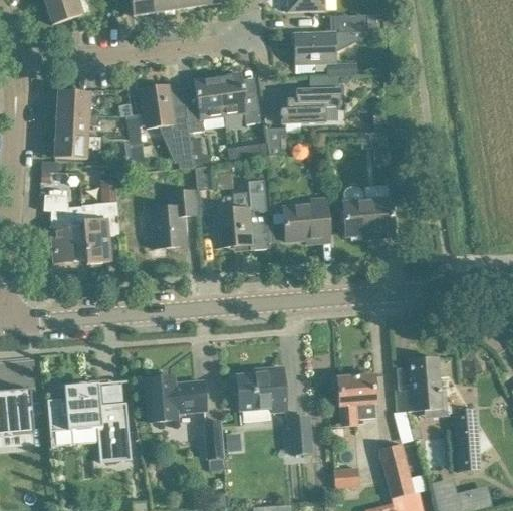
[(54,0),(45,3),(52,24),(83,14),(78,0),(54,0)]
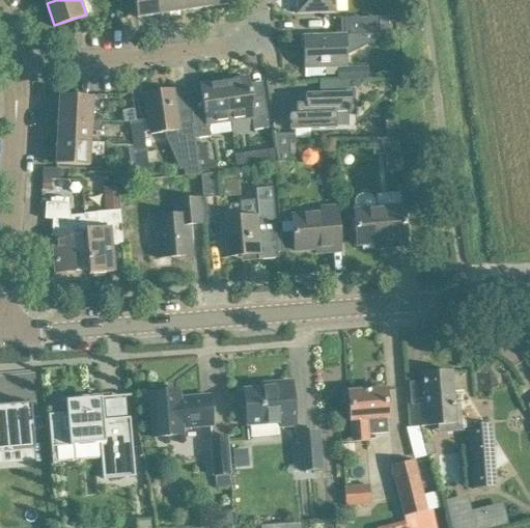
[(161,12),(159,0),(135,0),(138,16),(161,12)]
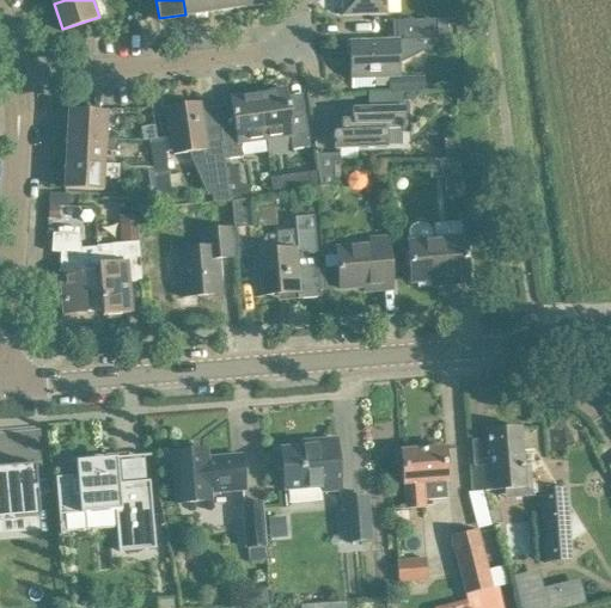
[(183,0),(185,14),(211,11),(209,0),(183,0)]
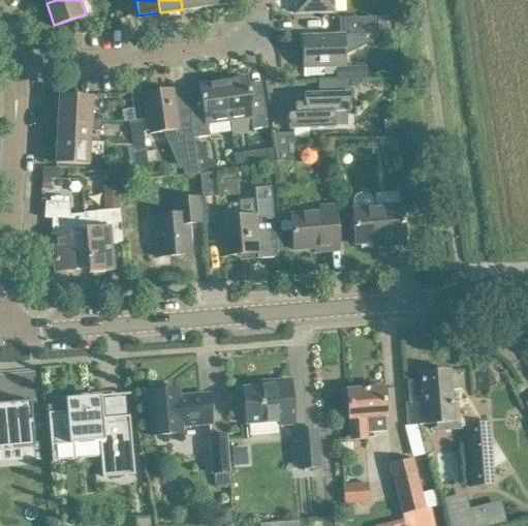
[(181,0),(182,9),(205,6),(204,0),(181,0)]
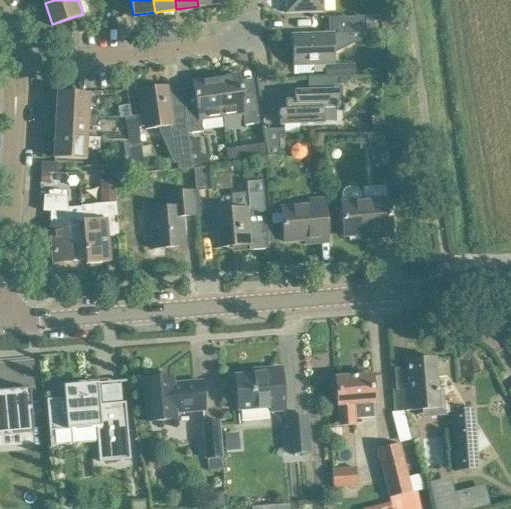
[(286,0),(287,11),(324,10),(323,0),(286,0)]
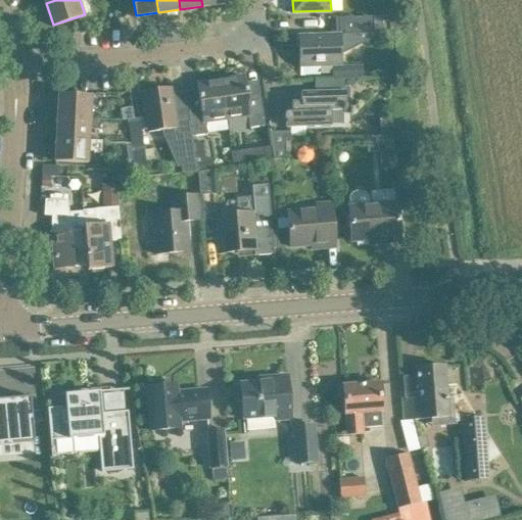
[(365,39),(365,32),(375,32),(374,15),(339,16),(340,33),(320,33),(299,34),(301,72),(302,72),(302,65),(341,63),(341,50),(343,50),(365,39)]
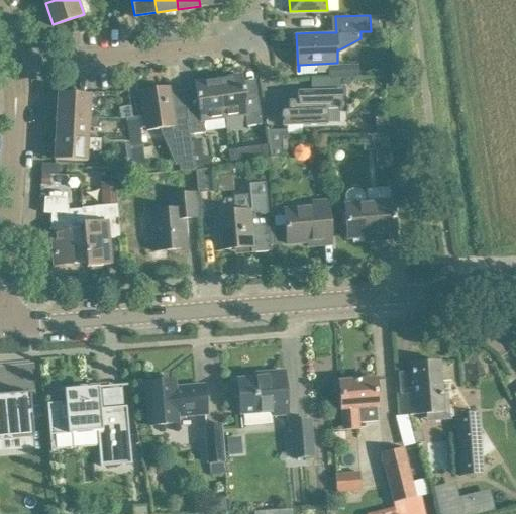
[(243,74),(219,78),(224,115),(245,112),(247,125),(261,123),(259,94),(246,96),(243,74)]
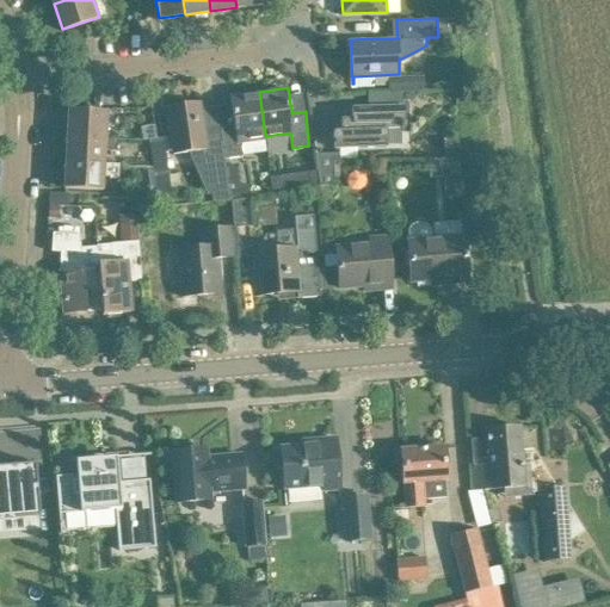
[(234,122),(221,124),(226,158),(244,155),(241,140),(265,136),(259,92),(230,95),(234,122)]
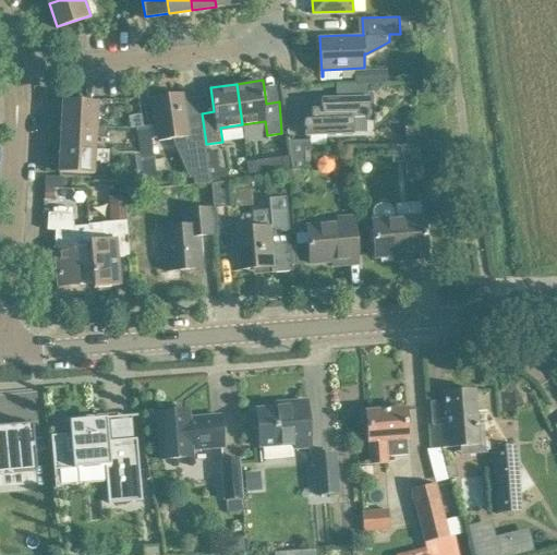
[(206,144),(202,113),(186,116),(182,92),(153,96),(155,118),(156,123),(149,124),(150,129),(150,135),(158,134),(159,140),(176,136),(193,176),(194,176),(195,182),(212,180),(206,144)]
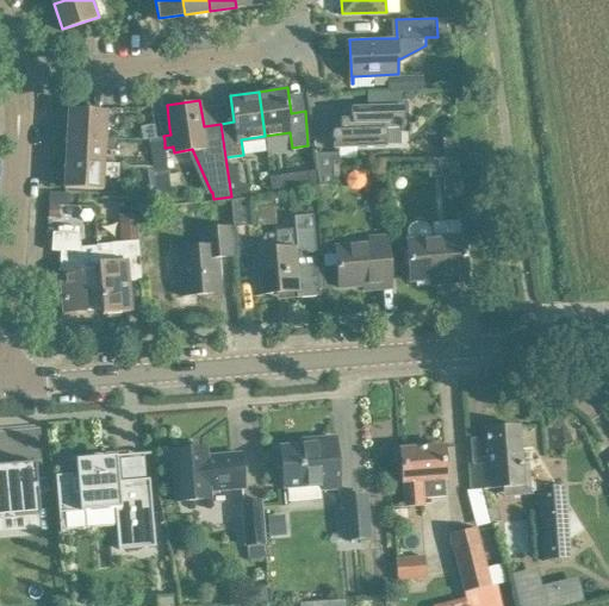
[(334,129),(335,147),(387,144),(386,127),(405,126),(404,105),(352,106),(352,117),(340,117),(340,129),(334,129)]
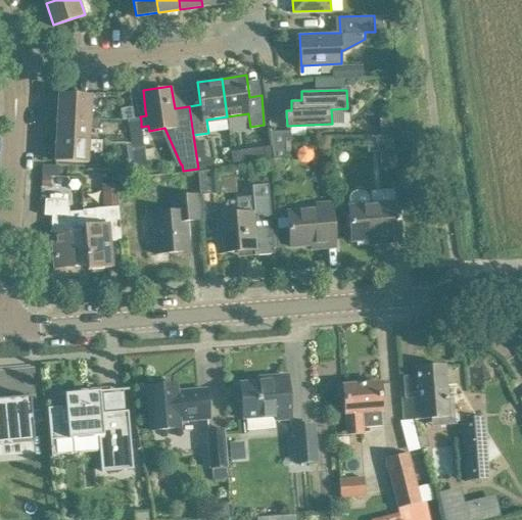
[(59,92),(57,114),(91,116),(92,94),(59,92)]
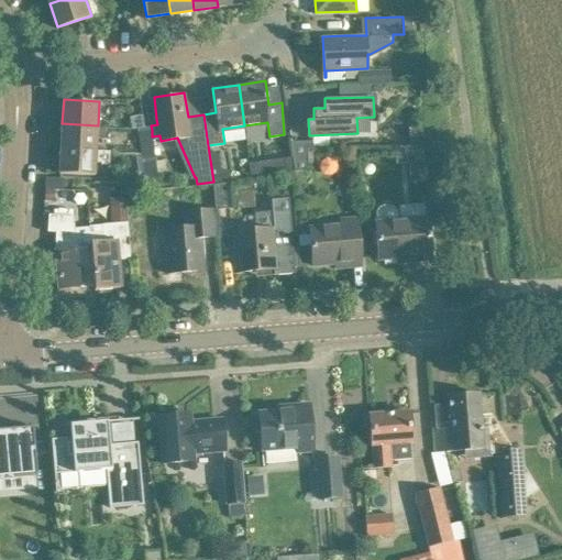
[(132,128),(144,125),(143,113),(130,116),(132,128)]
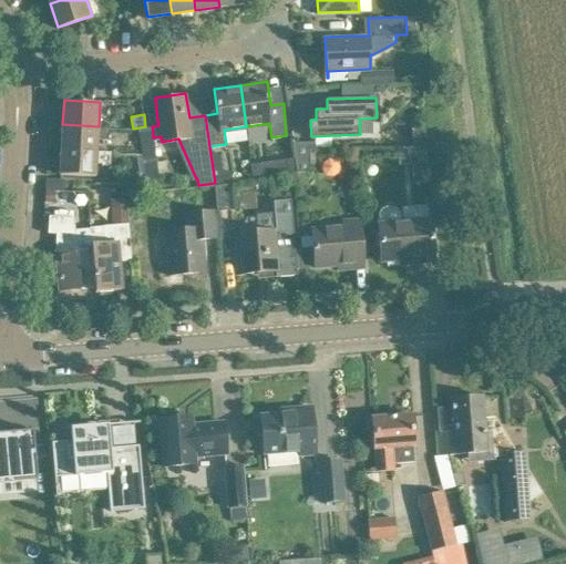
[(62,124),(61,149),(98,151),(98,150),(98,135),(104,136),(104,139),(109,139),(110,127),(99,126),(62,124)]
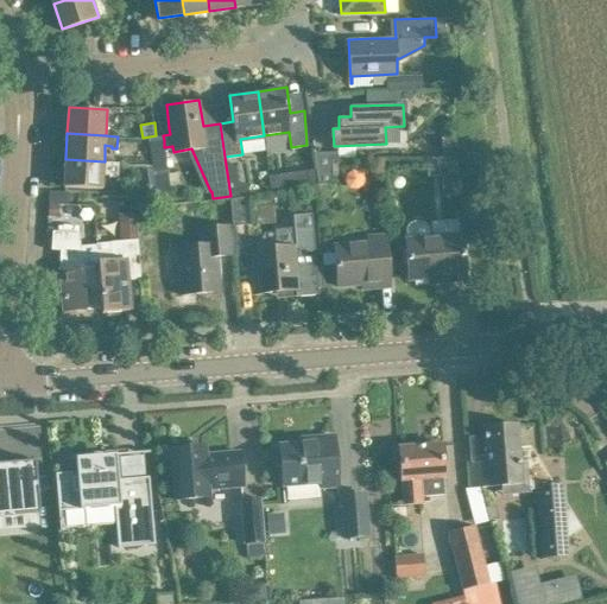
[(150,142),(153,164),(166,163),(164,147),(164,140),(150,142)]
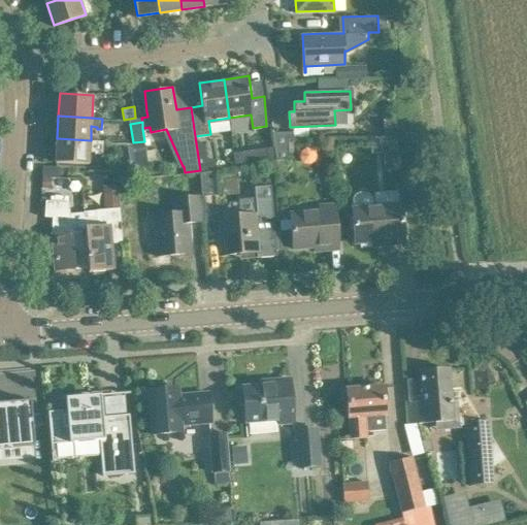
[(293,130),(273,131),(275,145),(277,160),(290,158),(289,138),(293,138),(293,130)]
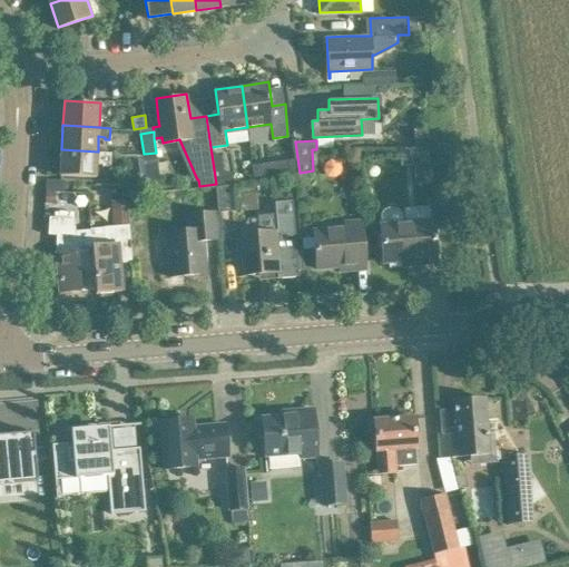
[(405,147),(400,147),(401,164),(414,164),(415,183),(430,181),(433,181),(428,146),(427,146),(415,146),(405,147)]
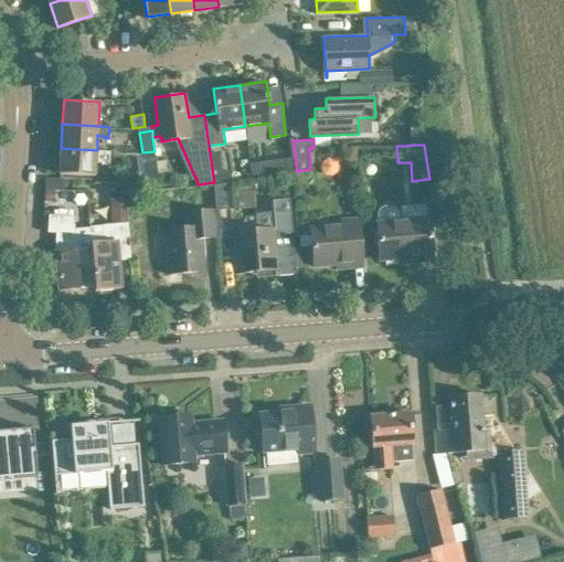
[(97,150),(61,148),(60,172),(95,175),(96,161),(102,161),(102,163),(110,163),(110,150),(97,149),(97,150)]
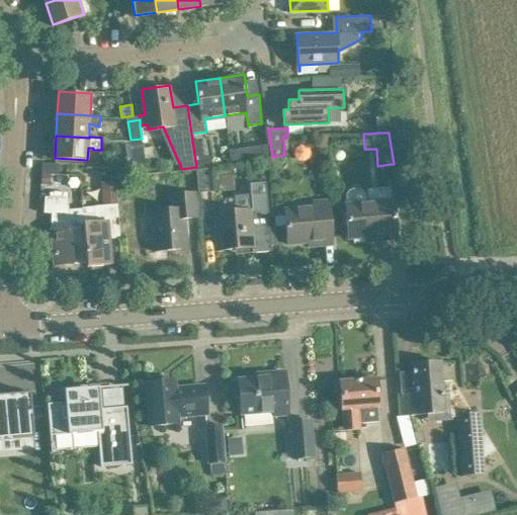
[(142,139),(131,140),(134,159),(128,160),(131,174),(147,173),(142,139)]
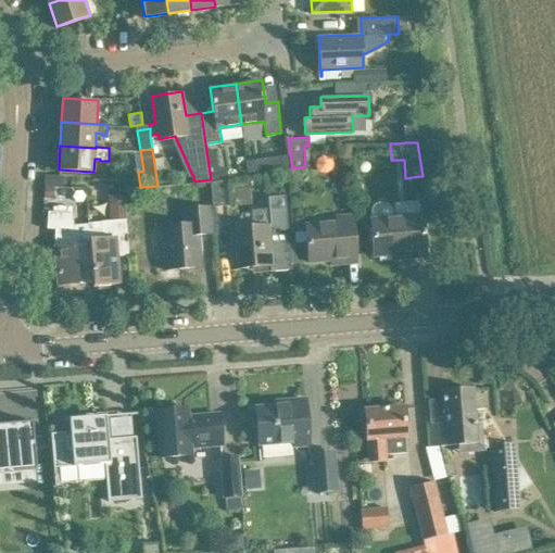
[(292,168),(290,153),(280,154),(281,170),(292,168)]
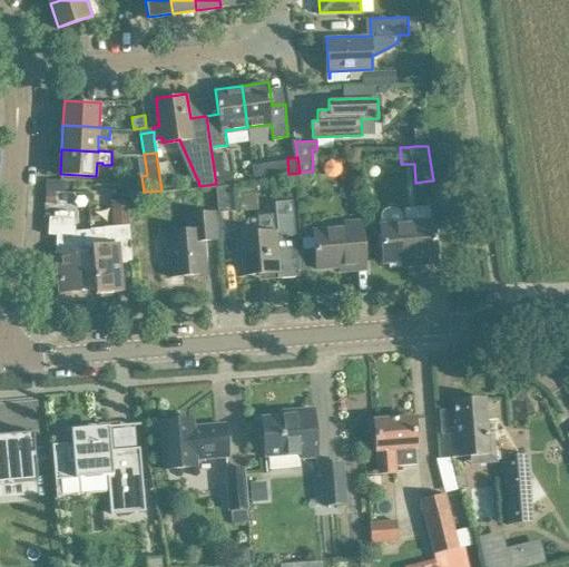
[(47,178),(46,188),(65,189),(66,179),(47,178)]
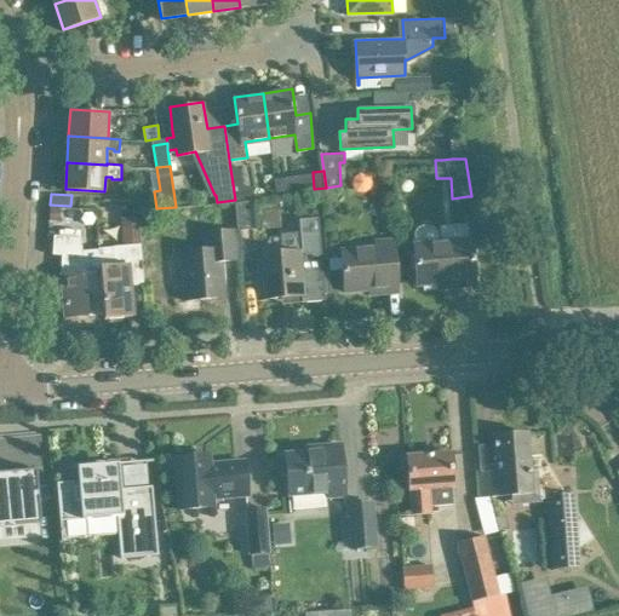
[(235,201),(238,229),(254,228),(252,200),(235,201)]
